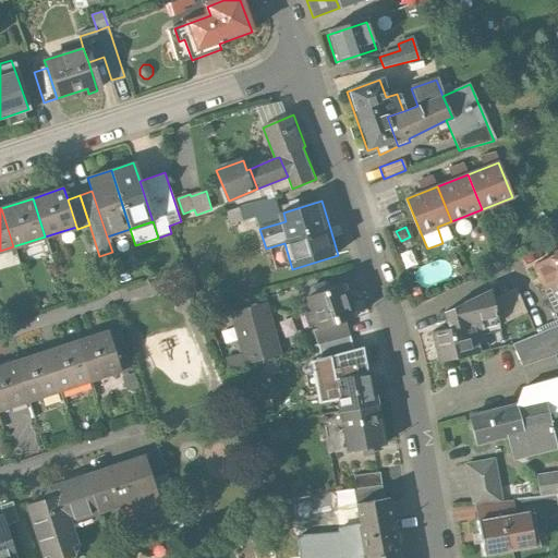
[(557,253),(532,266),(543,290),(557,282),(557,253)]
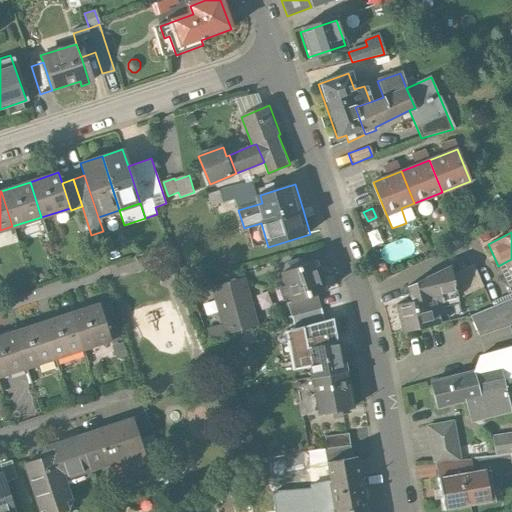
[(511,259),(498,266),(507,286),(511,284),(511,259)]
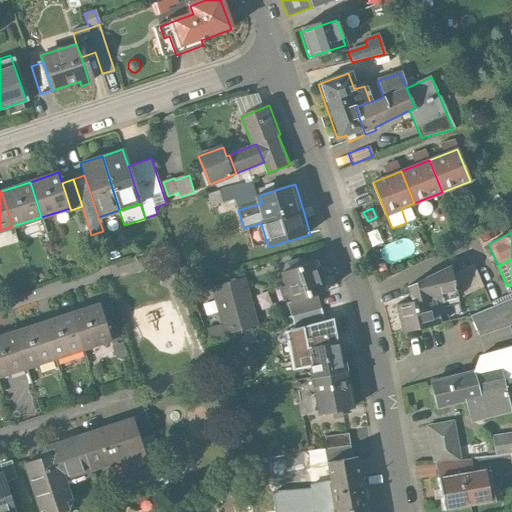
[(287,273),(297,302),(317,295),(329,291),(319,262),(287,273)]
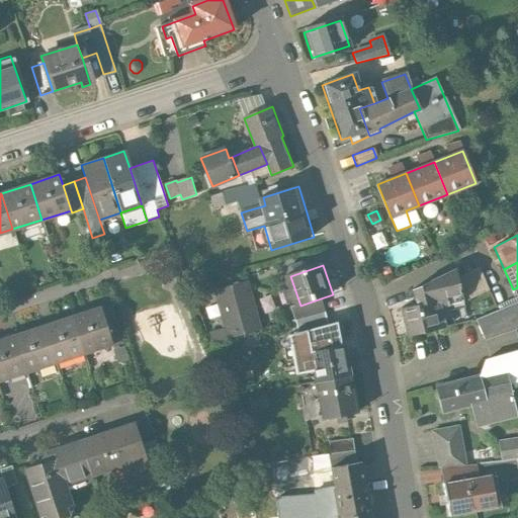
[(478,267),(456,275),(460,297),(461,303),(488,290),(478,267)]
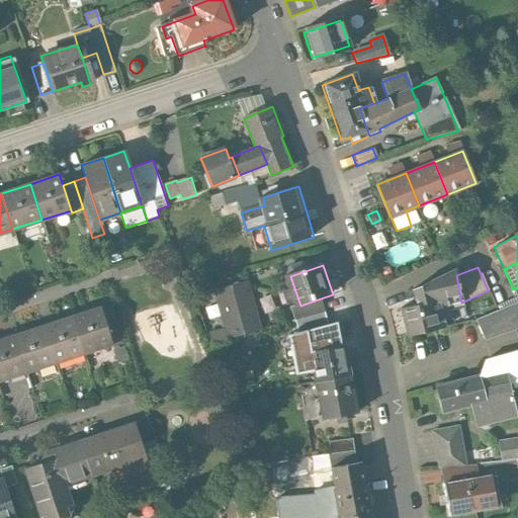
[(456,275),(455,271),(412,290),(415,307),(438,303),(460,297),(456,275)]
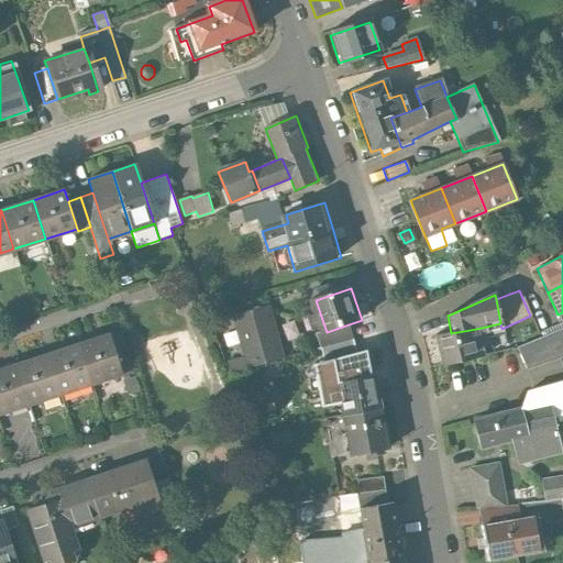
[(282,360),(266,307),(235,315),(246,355),(225,361),(231,374),(282,360)]
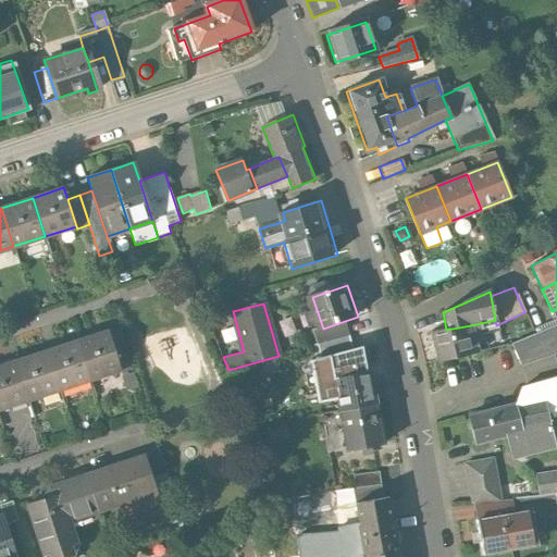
[(349,335),(345,321),(323,329),(316,332),(321,346),(349,335)]
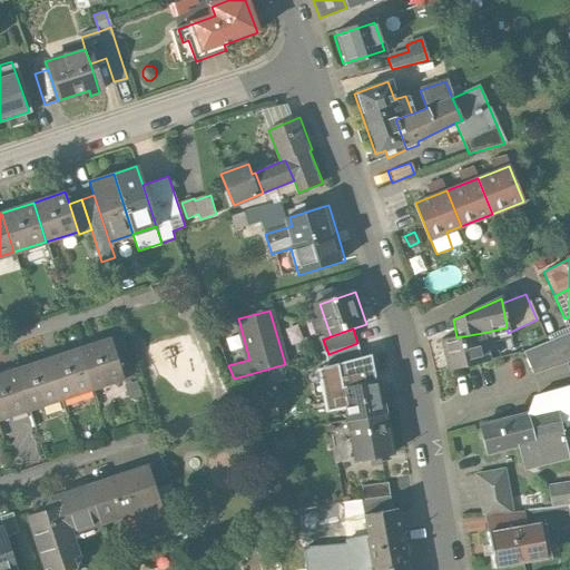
[(569,332),(522,353),(531,375),(569,360),(569,332)]
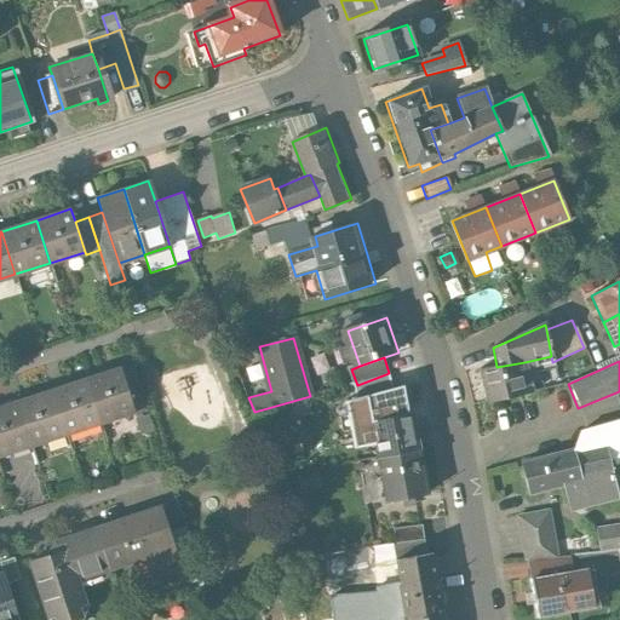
[(524,362),(497,367),(480,371),(486,402),(530,394),(524,362)]
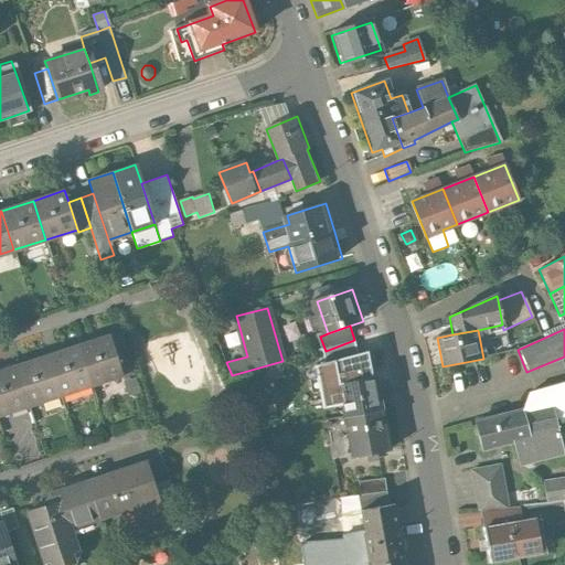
[(121,375),(107,333),(76,344),(89,385),(121,375)]
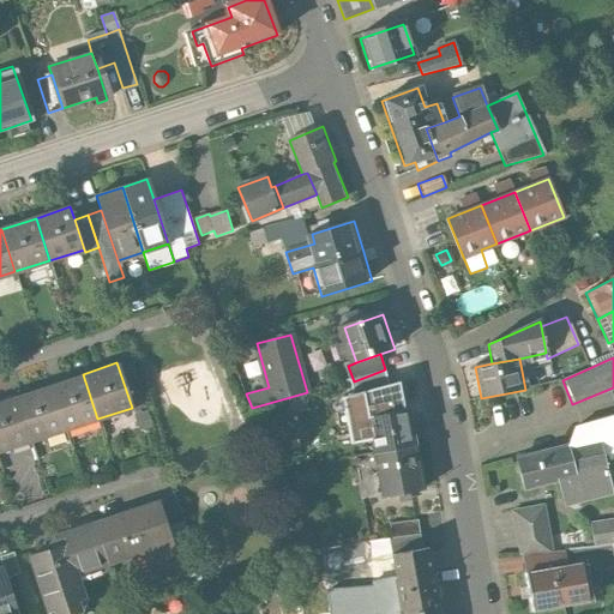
[(97,419),(83,374),(49,385),(64,431),(97,419)]
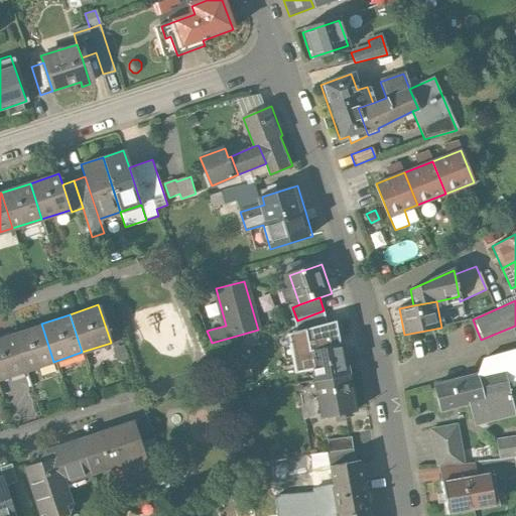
[(53,362),(41,324),(12,334),(25,371),(53,362)]
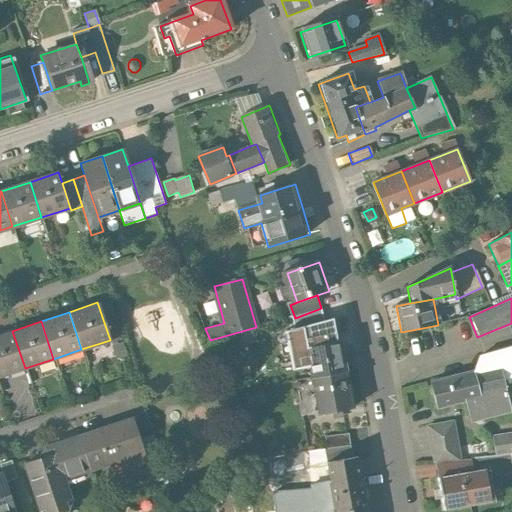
[(0,376),(25,368),(12,331),(0,334),(0,376)]
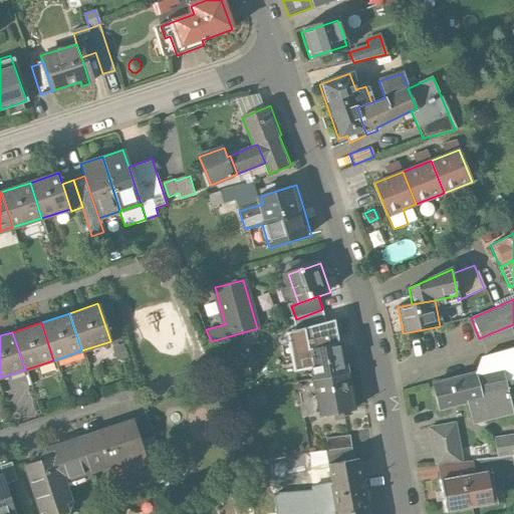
[(294,370),(310,367),(307,350),(304,334),(288,337),(294,370)]
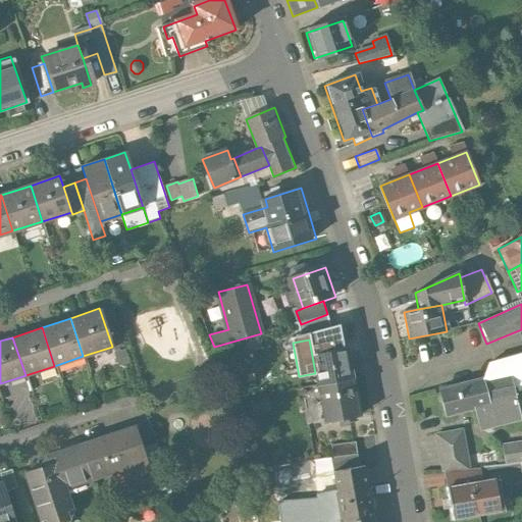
[(131,360),(126,349),(114,353),(119,364),(131,360)]
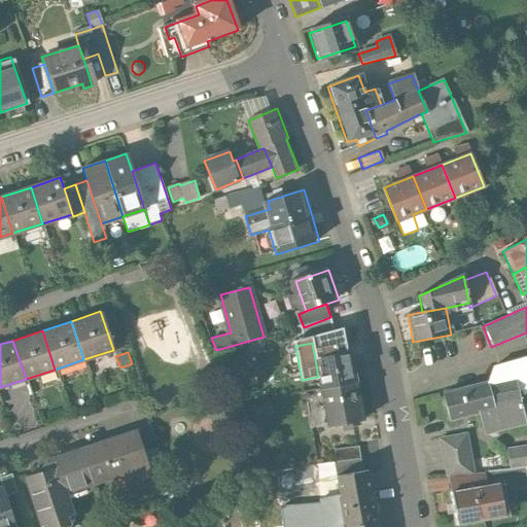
[(357,382),(351,352),(315,359),(318,377),(321,389),(357,382)]
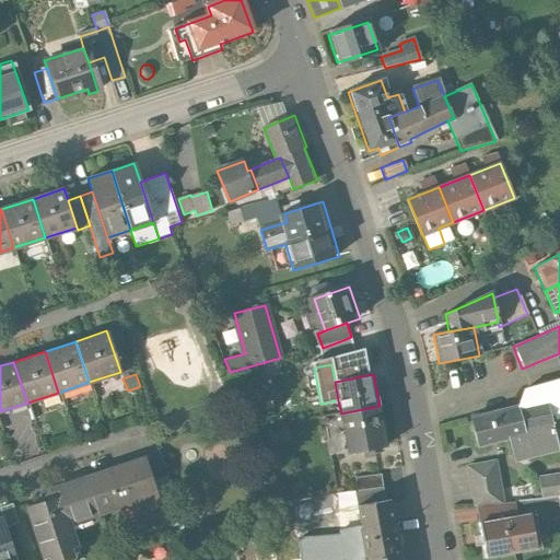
[(516,406),(469,418),(476,445),(509,438),(514,462),(559,450),(549,415),(559,411),(559,378),(523,388),(516,406)]
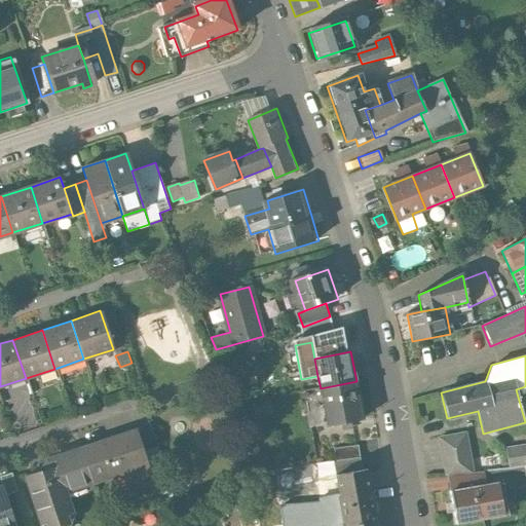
[(364,417),(357,381),(321,388),(327,424),(342,421),(355,419),(364,417)]
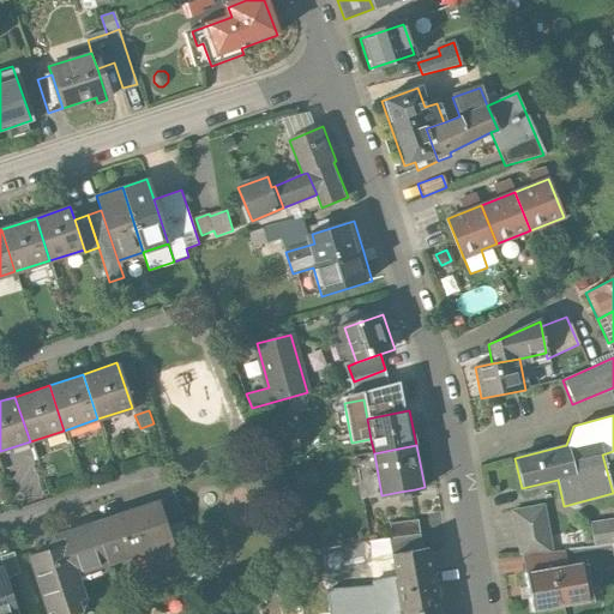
[(416,498),(415,489),(399,492),(402,500),(416,498)]
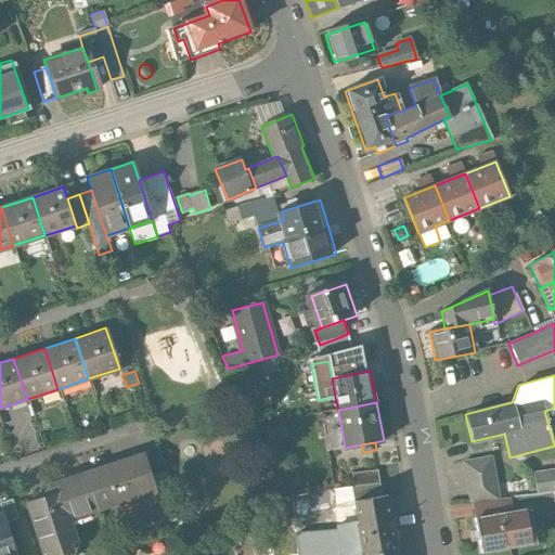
[(144,455),(88,474),(99,507),(131,497),(139,520),(164,513),(163,510),(152,477),(144,455)]
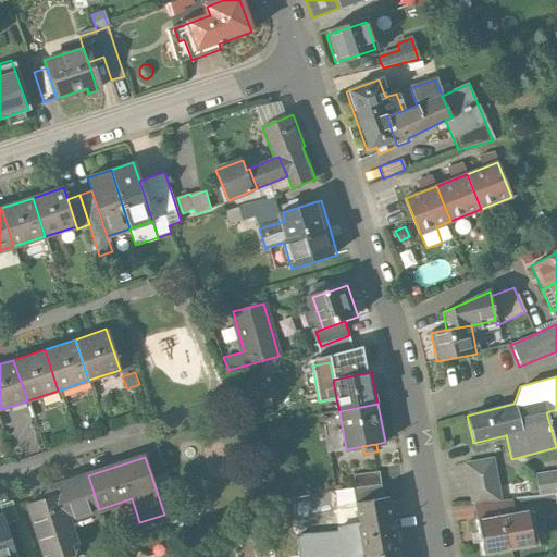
[(499,494),(493,457),(465,461),(471,498),(499,494)]
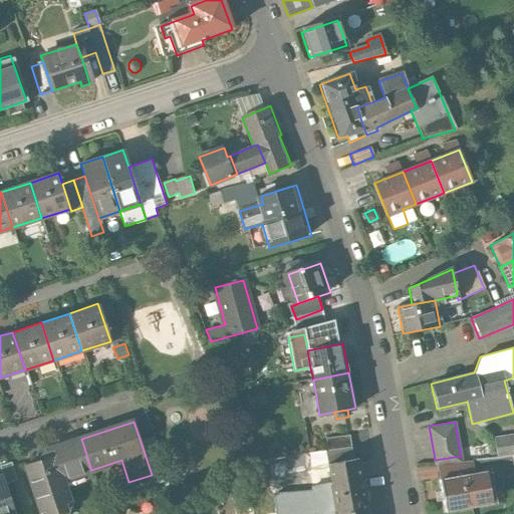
[(325,439),(327,451),(352,447),(350,435),(325,439)]
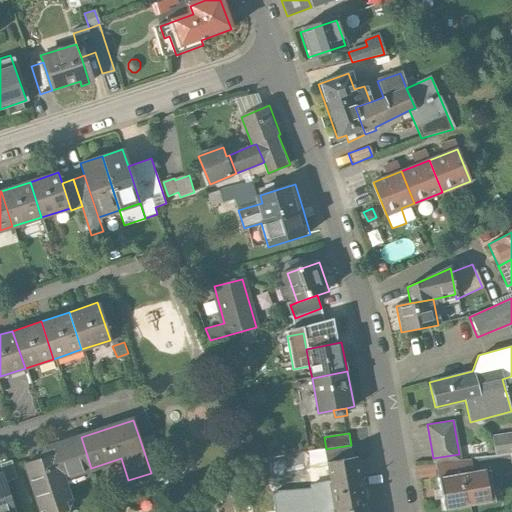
[(511,433),(492,437),(495,456),(511,453),(511,433)]
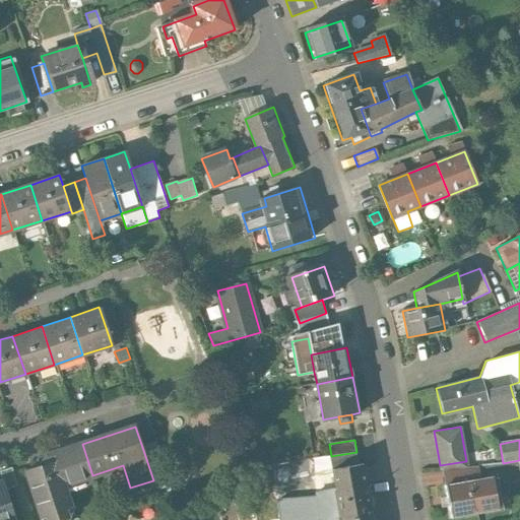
[(156,442),(142,447),(152,477),(167,472),(156,442)]
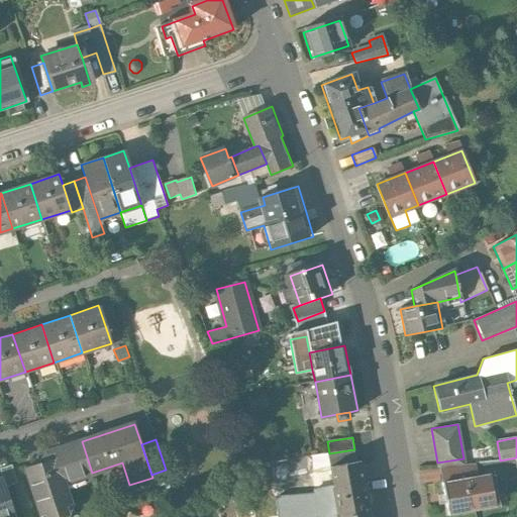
[(66,481),(92,473),(82,441),(22,460),(40,516),(49,513),(49,516),(63,516),(70,515),(67,506),(74,503),(66,481)]
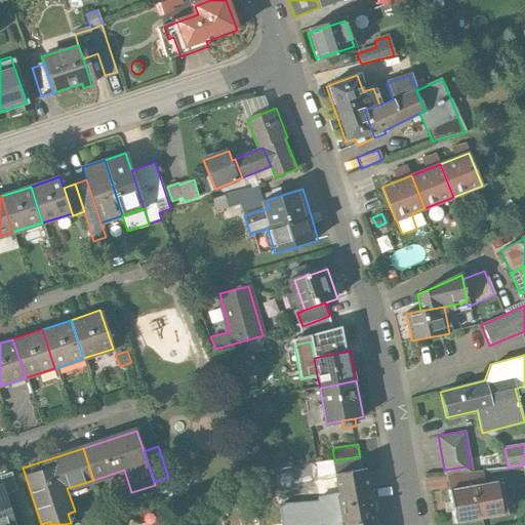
[(363,469),(360,456),(334,460),(337,473),(341,473),(363,469)]
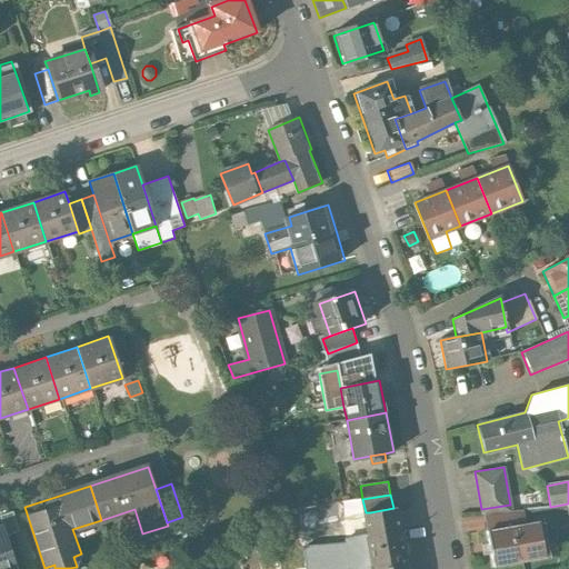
[(350,568),(375,568),(375,566),(379,562),(370,512),(366,512),(362,499),(346,502),(350,568)]
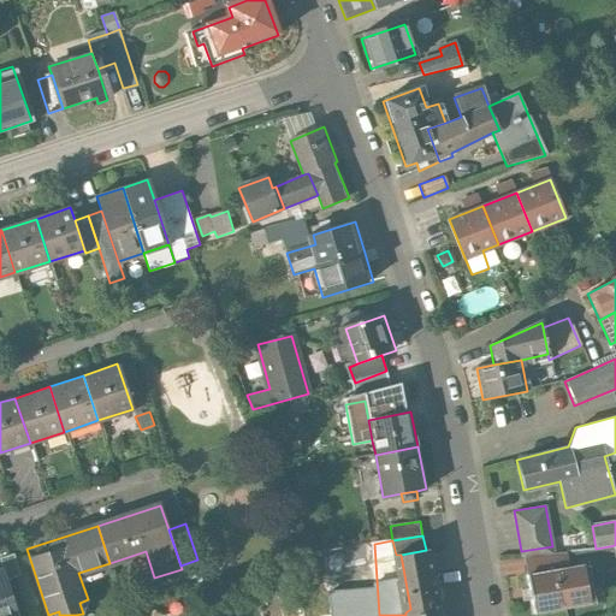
[(449,615),(438,548),(426,550),(401,555),(410,609),(406,612),(406,615),(449,615)]
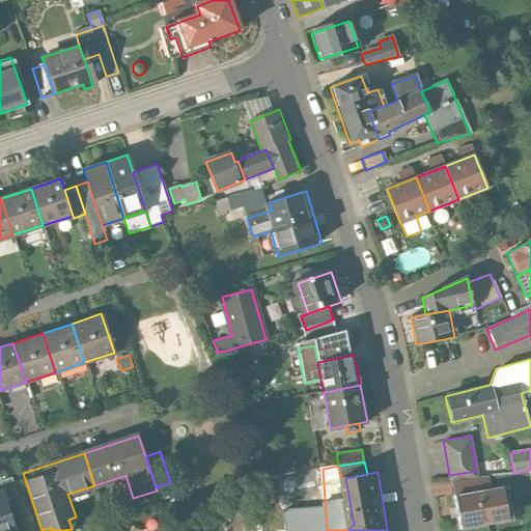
[(16,530),(2,486),(0,486),(0,530),(16,530)]
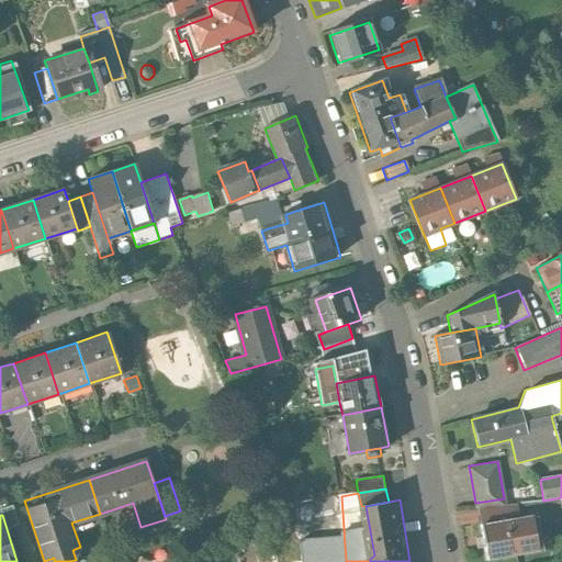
[(539,547),(532,515),(484,524),(490,555),(539,547)]
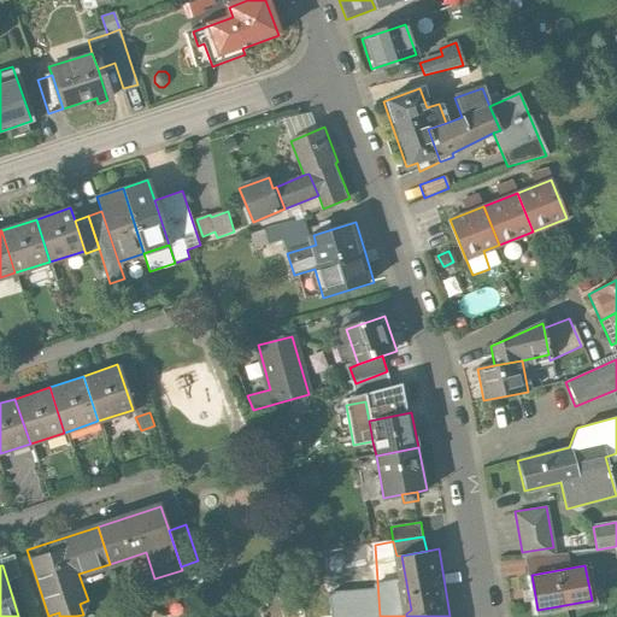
[(334,592),(322,593),(323,610),(335,609),(334,592)]
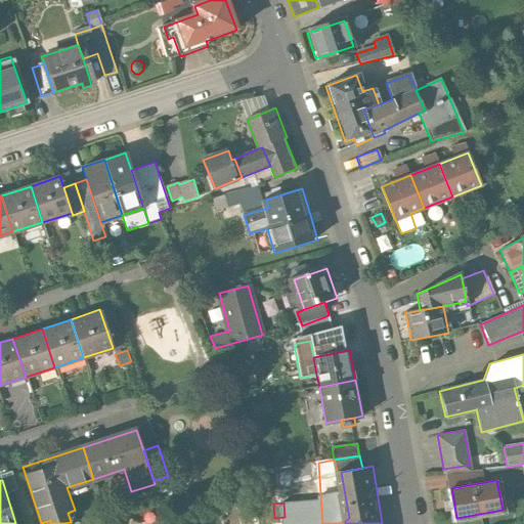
[(253,523),(258,523),(255,513),(238,518),(239,523),(253,523)]
